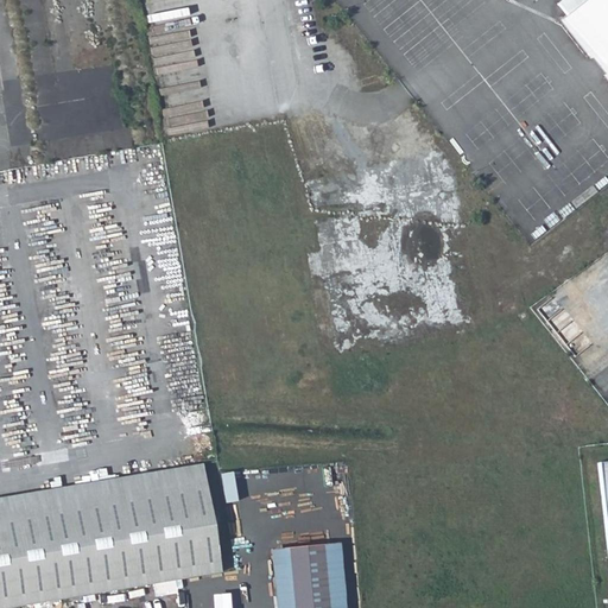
[(607,0),(588,0),(569,17),(607,67),(607,0)]
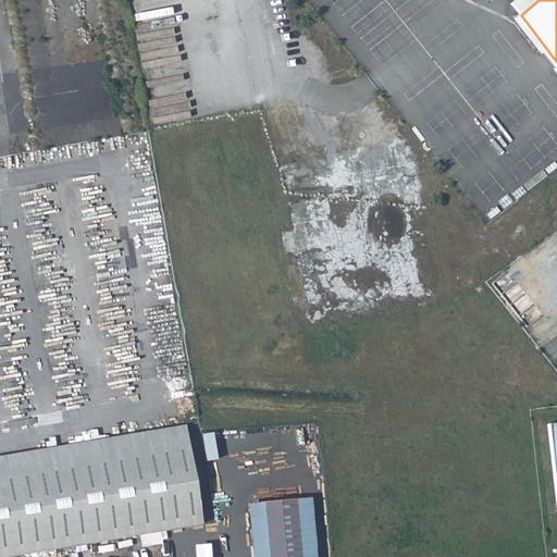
[(529,135),(537,146),(551,136),(542,125),(529,135)]
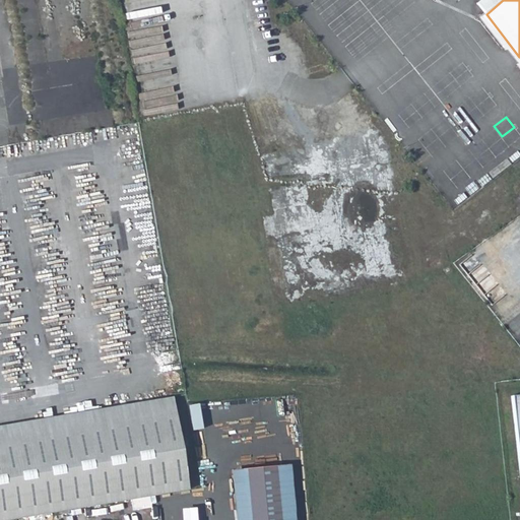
[(519,392),(509,393),(519,489),(519,392)]
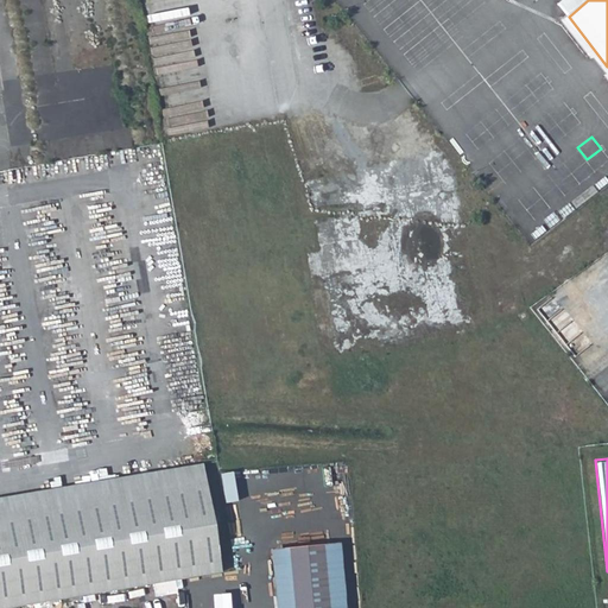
[(0,498),(0,512),(202,479),(200,464),(0,498)]
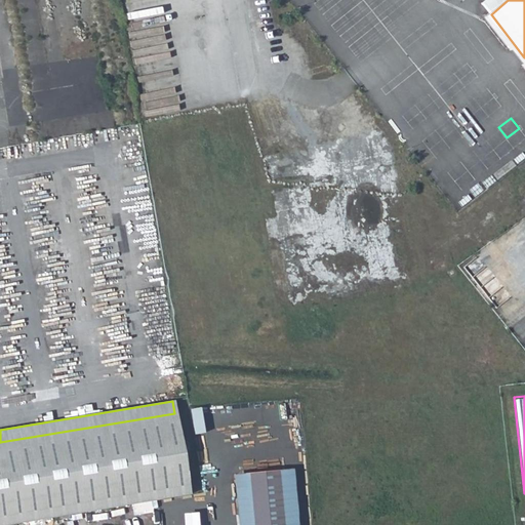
[(195,434),(204,432),(200,407),(191,408),(195,434)]
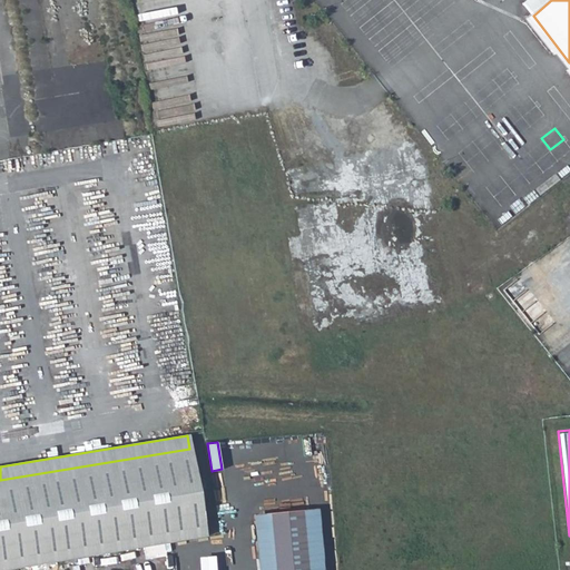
[(0,480),(0,569),(204,534),(189,449),(0,480)]
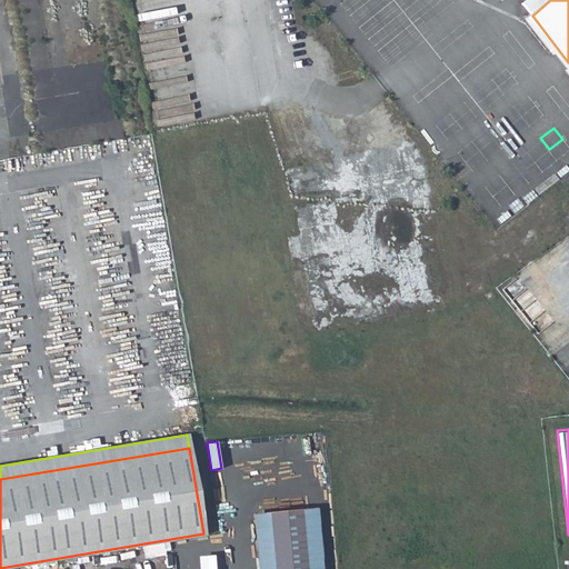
[(308,568),(302,507),(261,511),(266,568),(308,568)]
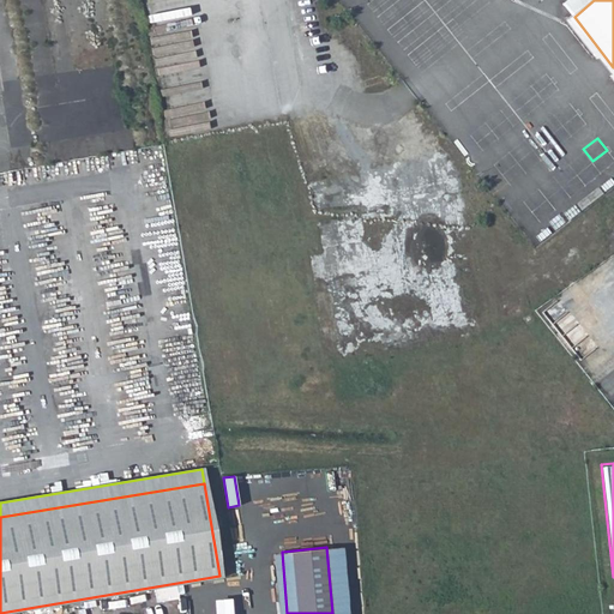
[(344,613),(338,547),(326,547),(332,613),(344,613)]
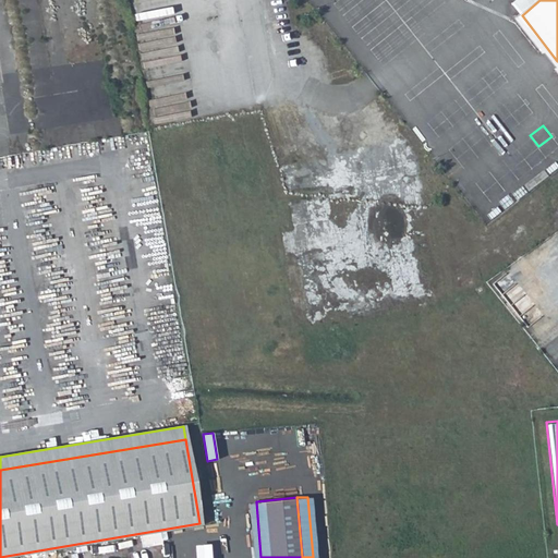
[(261,557),(256,501),(245,502),(250,557),(261,557)]
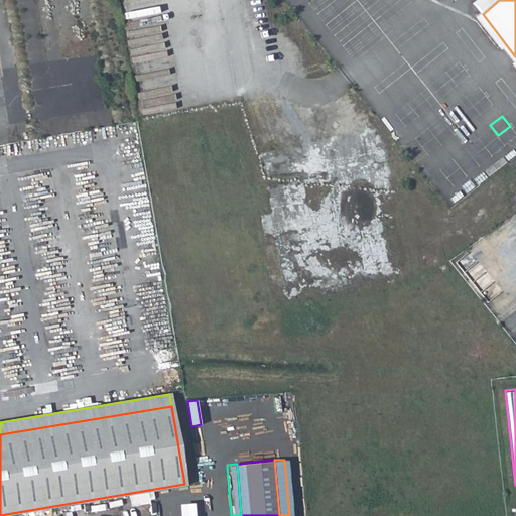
[(181,503),(181,515),(196,515),(197,503),(181,503)]
